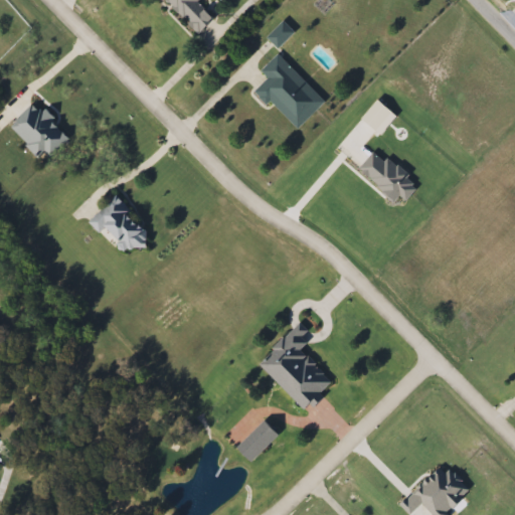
[(197,33),(162,0),(198,0),(196,3),(211,18),(197,33)]
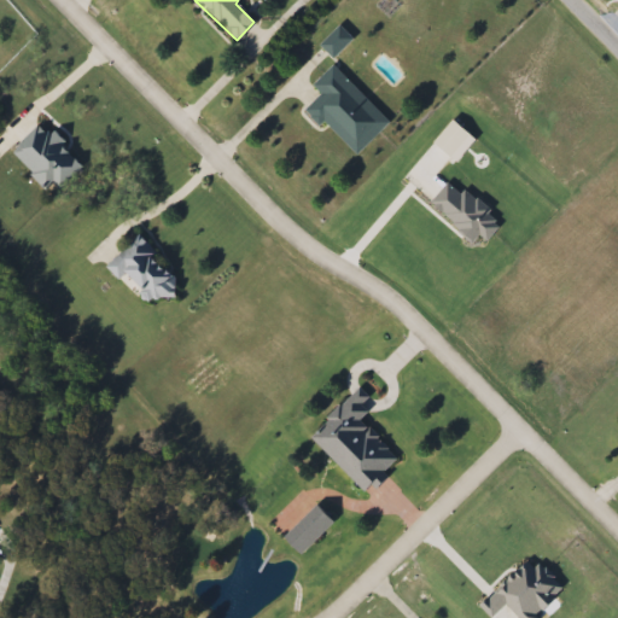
[(330,57),(319,42),(340,28),(350,42),(330,57)]
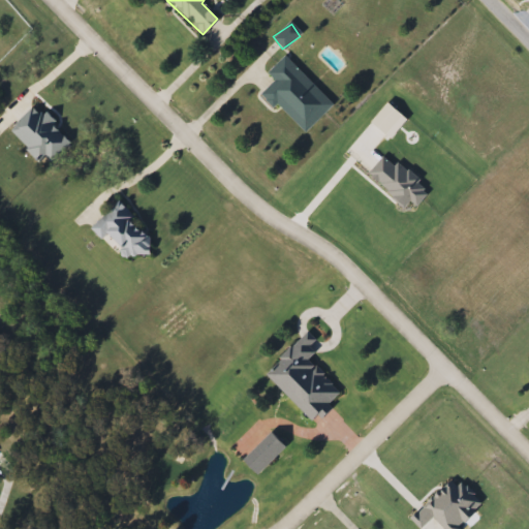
[(284,56),(332,105),(304,133),(277,104),(272,110),(258,95),(274,81),(267,73),(284,56)]
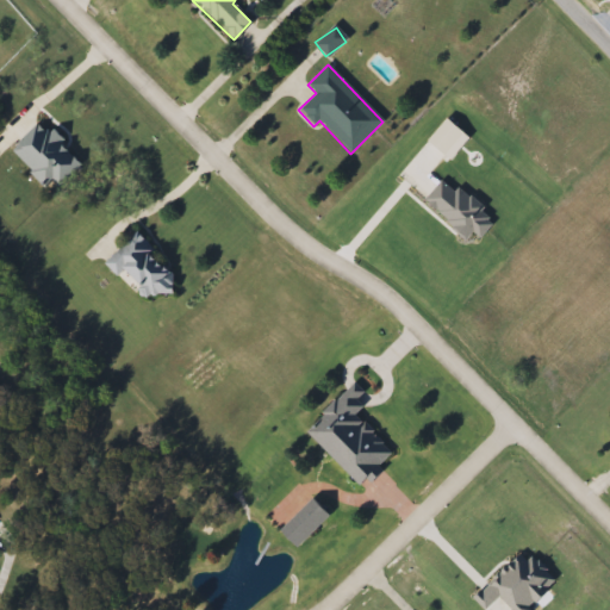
[(150,305),(106,262),(134,234),(178,275),(150,305)]
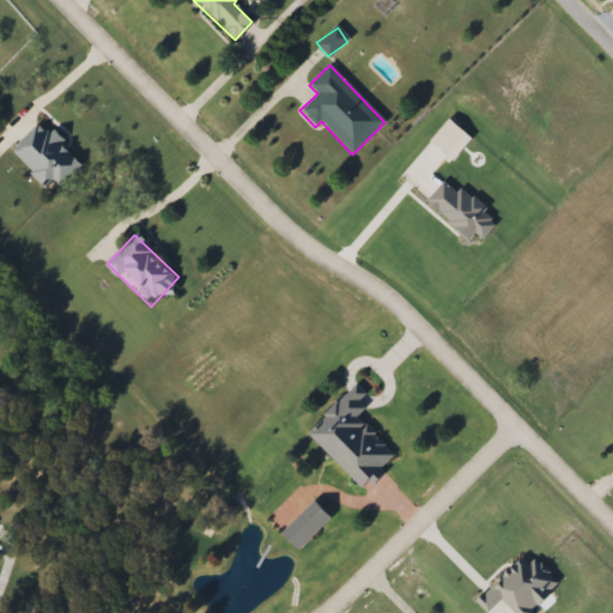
[(305,434),(357,383),(372,399),(356,416),(394,454),(358,489),(305,434)]
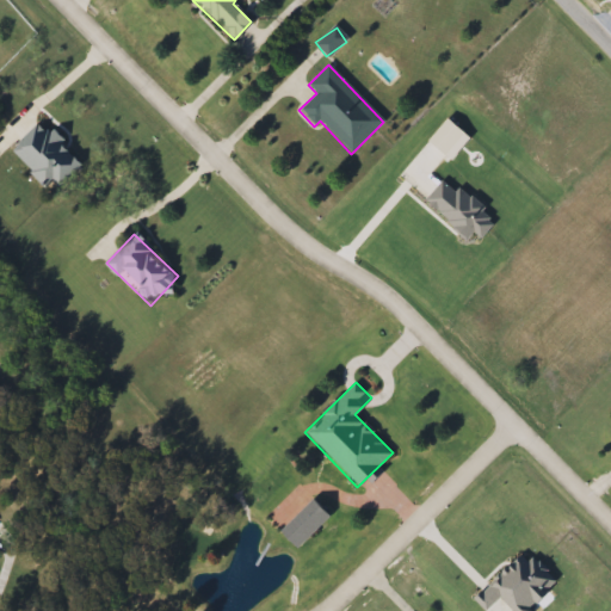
[(328,516),(295,550),(276,532),(310,498),(328,516)]
